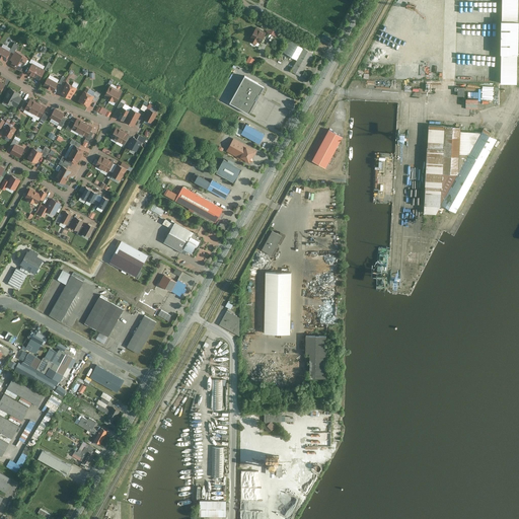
[(518,83),(518,42),(518,0),(503,0),(501,82),(518,83)]
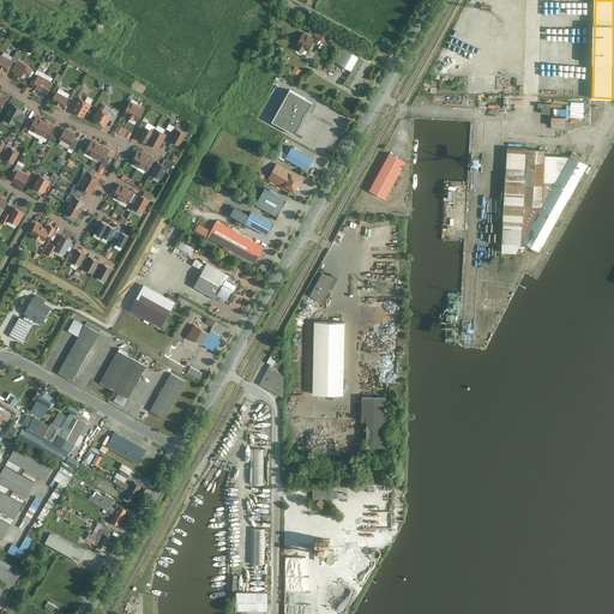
[(488,1),(485,25),(492,26),(495,2),(488,1)]
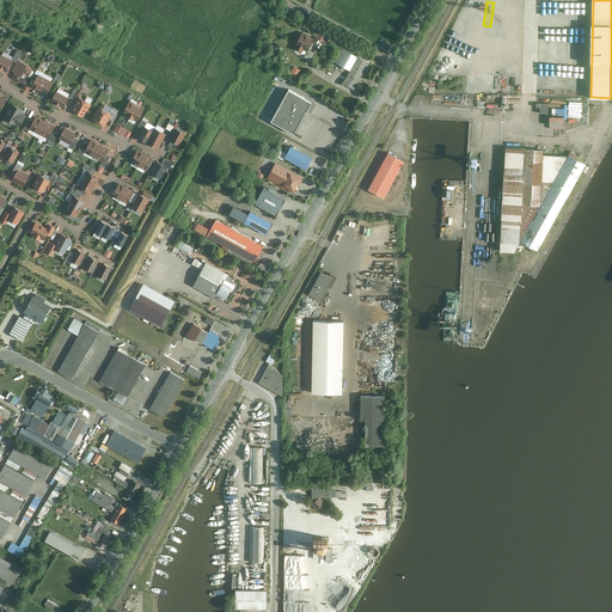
[(314,37),(328,43),(331,35),(319,29),(314,37)]
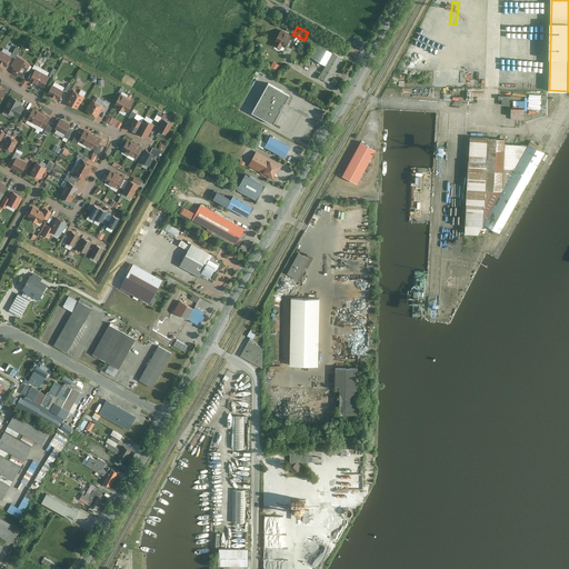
[(286,48),(292,37),(281,30),(275,42),(273,45),(281,48),(282,46),(286,48)]
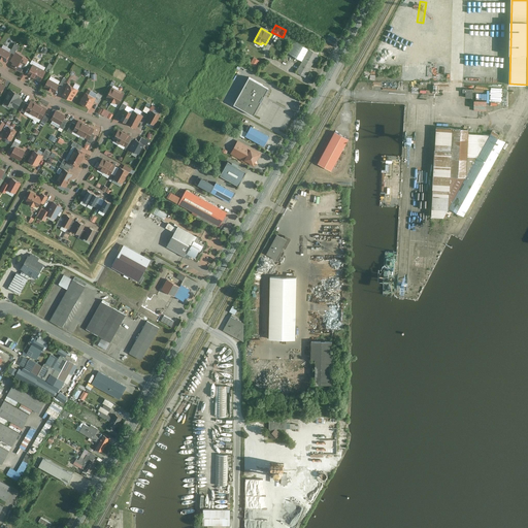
[(319,55),(293,39),(290,44),(291,44),(287,53),(302,62),(296,72),(306,77),(319,55)]
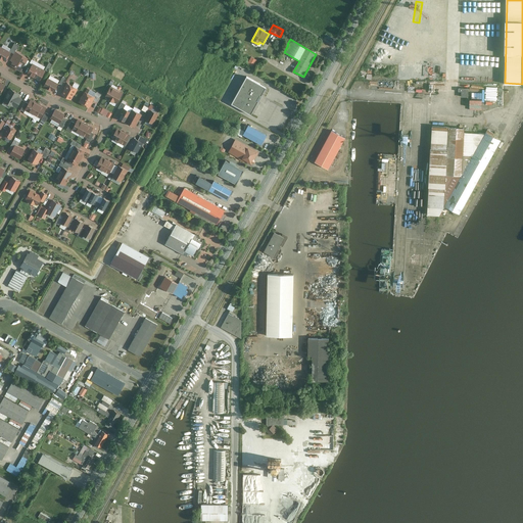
[(11,52),(0,45),(0,58),(5,61),(11,52)]
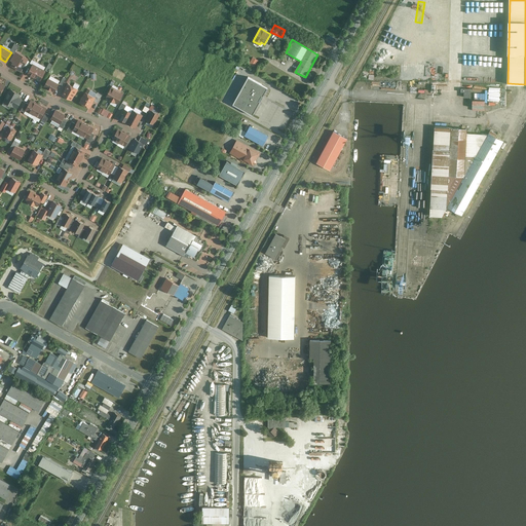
[(22,71),(29,59),(15,51),(10,61),(13,62),(11,66),(22,71)]
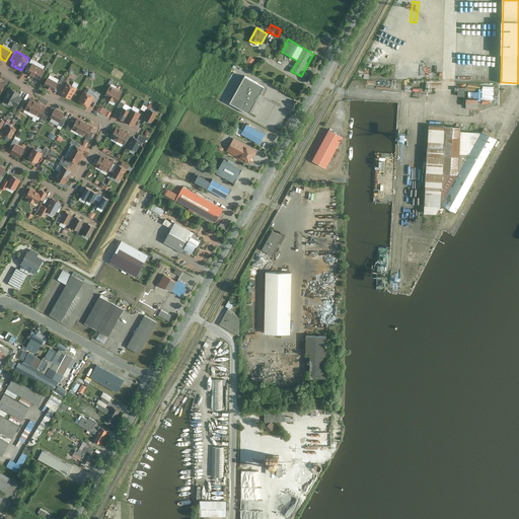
[(27,73),(33,77),(40,66),(32,63),(27,73)]
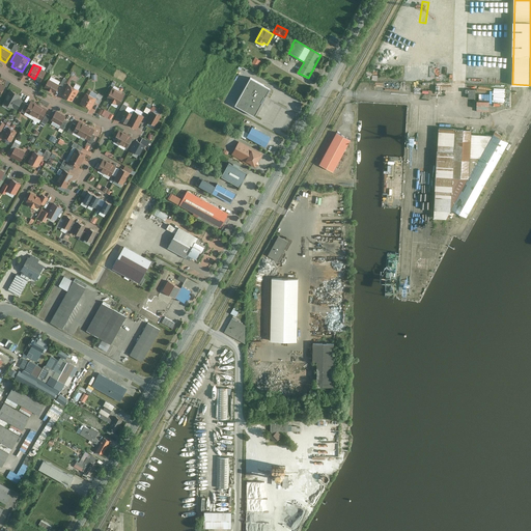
[(47,72),(40,67),(34,79),(40,82),(47,72)]
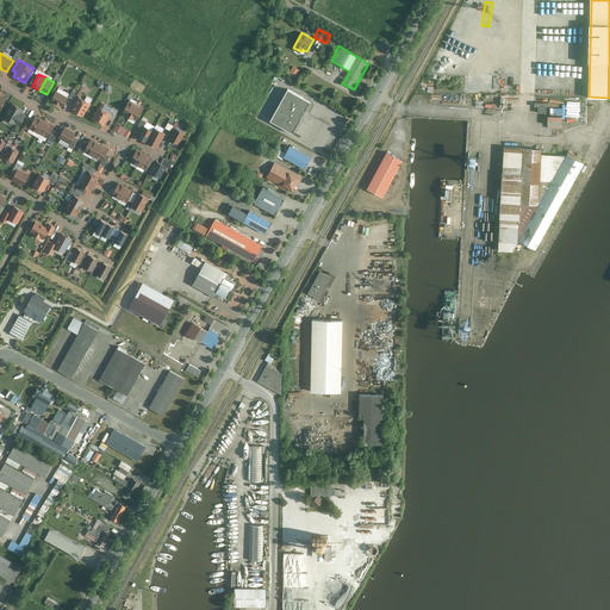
[(63,107),(69,98),(57,91),(51,100),(63,107)]
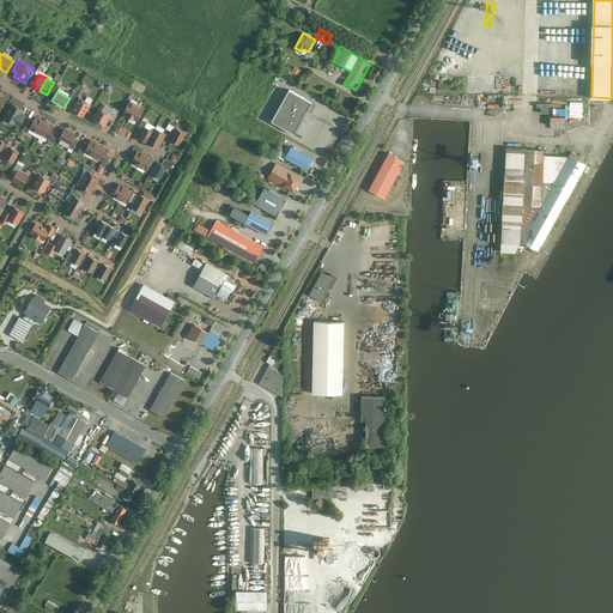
[(295,133),(311,103),(289,91),(271,121),(295,133)]
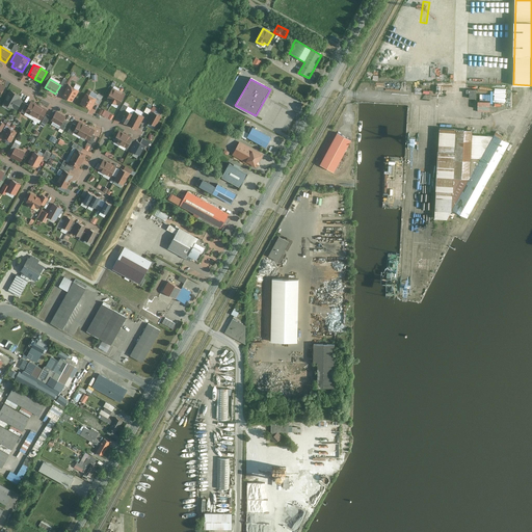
[(74,102),(79,90),(69,85),(62,96),(74,102)]
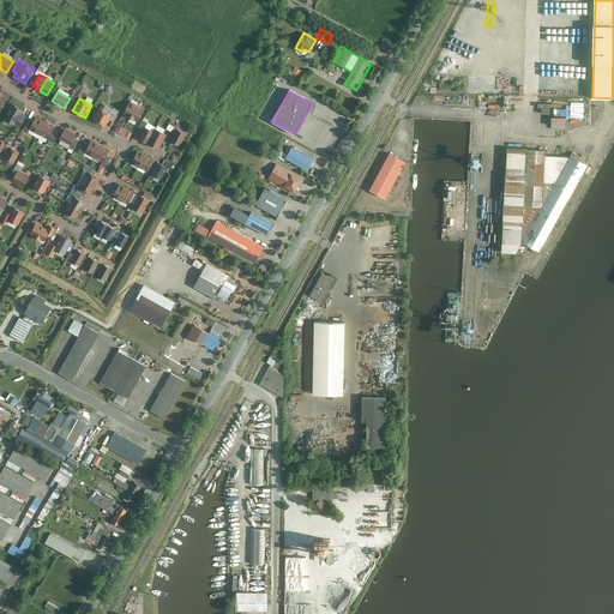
[(131,118),(138,106),(131,101),(124,114),(131,118)]
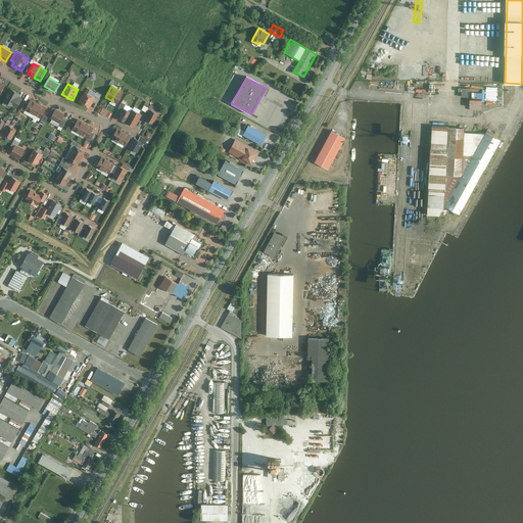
[(19,96),(20,94),(10,89),(4,101),(17,108),(22,98),(19,96)]
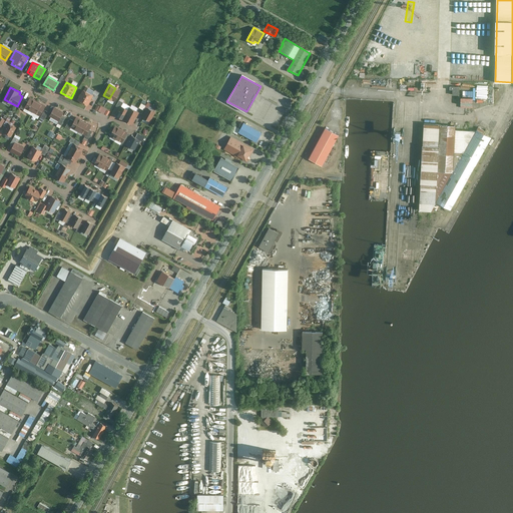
[(121,91),(115,88),(109,98),(115,102),(121,91)]
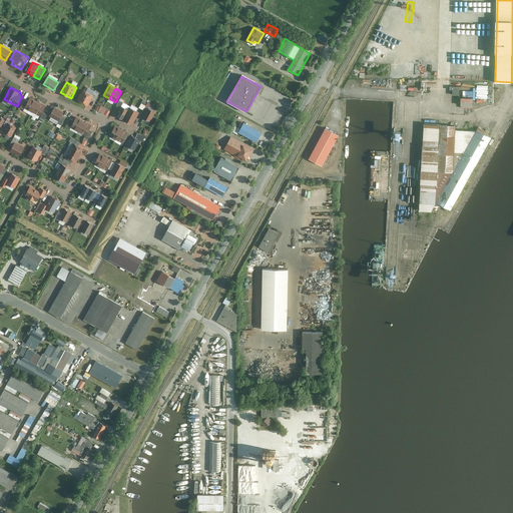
[(96,101),(100,93),(96,91),(94,95),(84,90),(78,101),(88,106),(92,99),(96,101)]
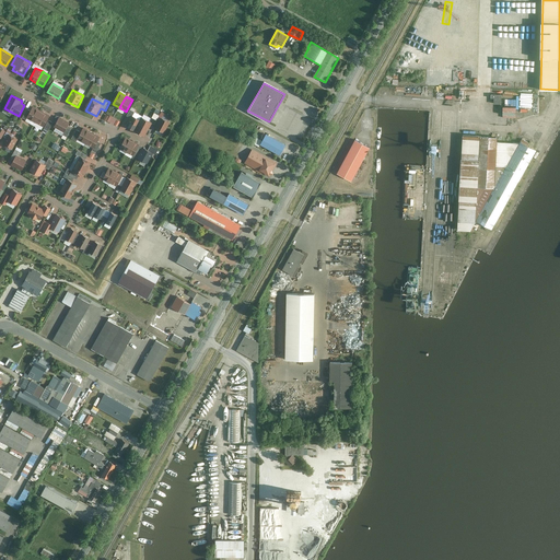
[(35,121),(42,111),(33,106),(31,111),(26,117),(35,121)]
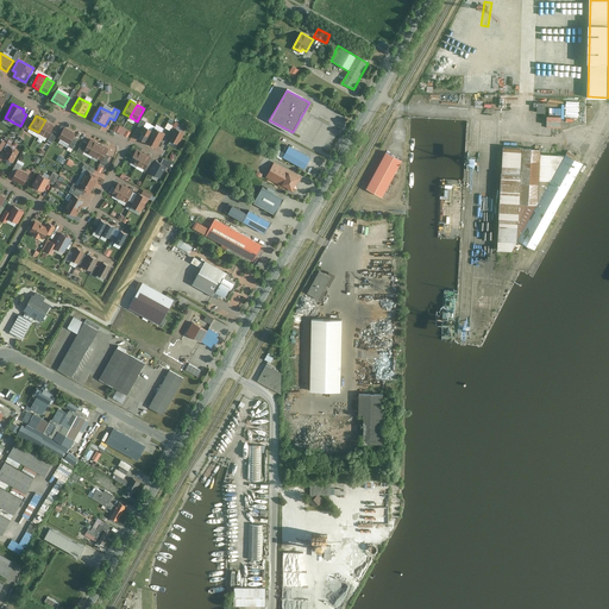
[(148,142),(154,130),(145,126),(148,121),(143,119),(139,126),(143,127),(137,136),(148,142)]
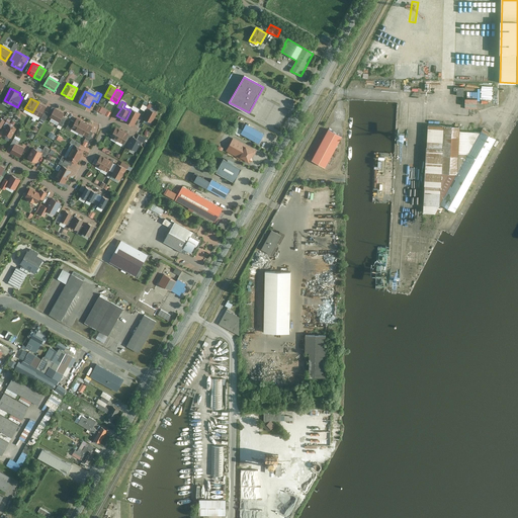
[(40,117),(47,106),(38,102),(32,112),(40,117)]
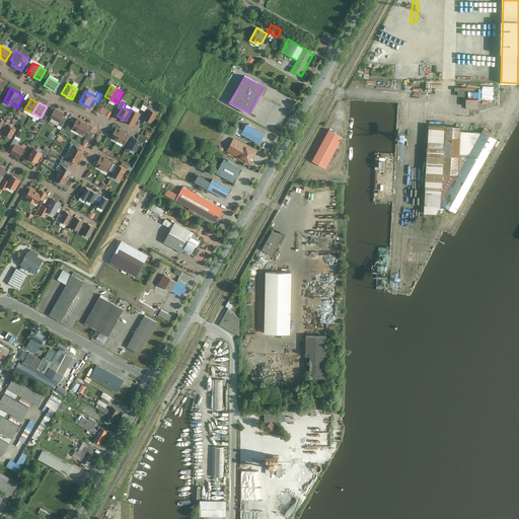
[(110,117),(113,112),(99,105),(96,110),(110,117)]
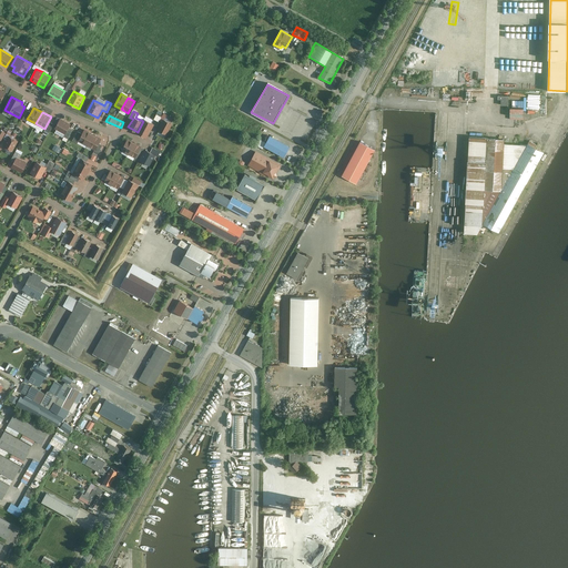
[(71,124),(61,119),(54,129),(64,135),(69,128),(71,124)]
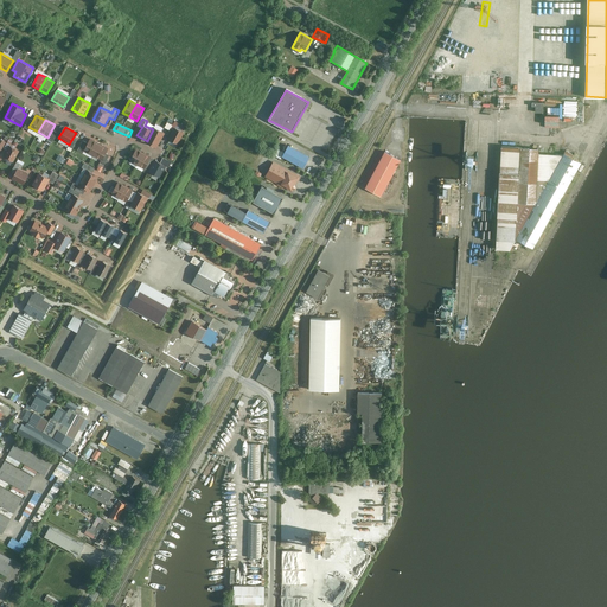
[(158,147),(166,133),(154,127),(153,129),(147,141),(158,147)]
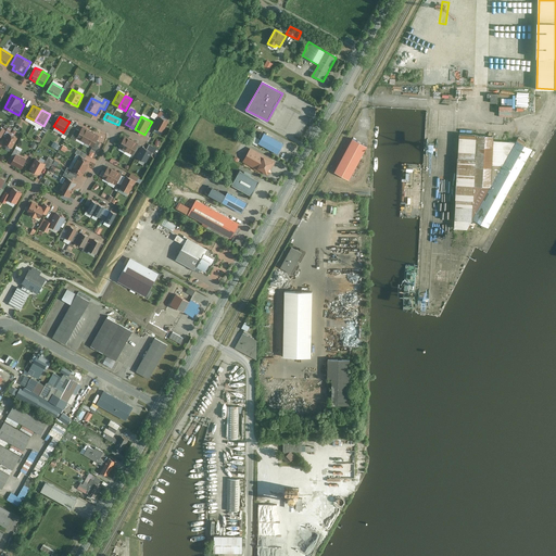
[(164,131),(169,122),(161,117),(156,127),(164,131)]
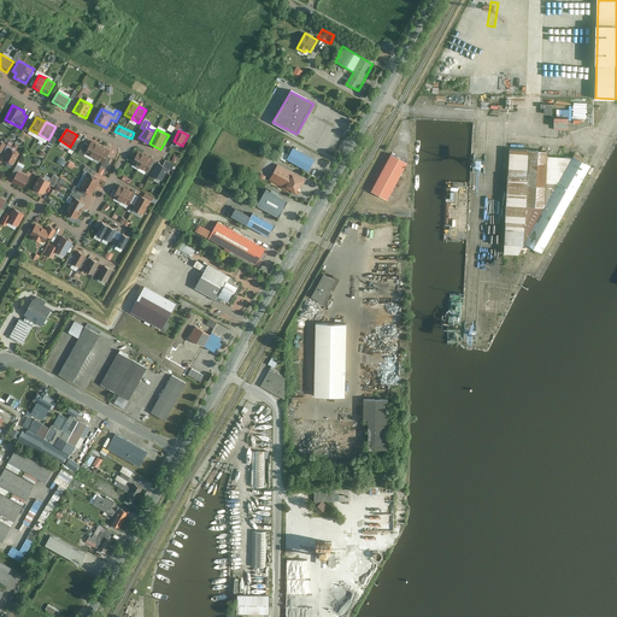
[(80,141),(75,139),(70,147),(70,148),(75,151),(80,141)]
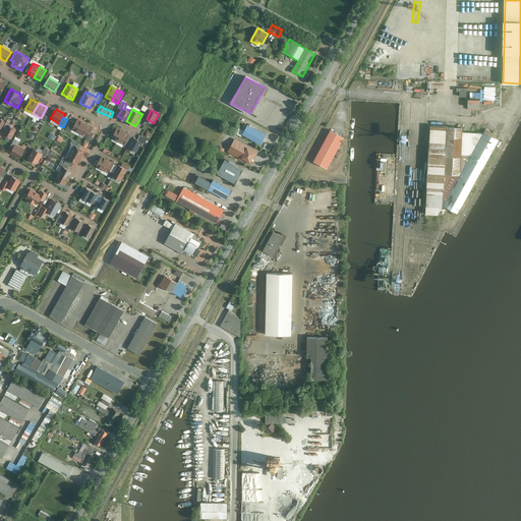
[(80,133),(87,123),(78,118),(76,123),(72,129),(80,133)]
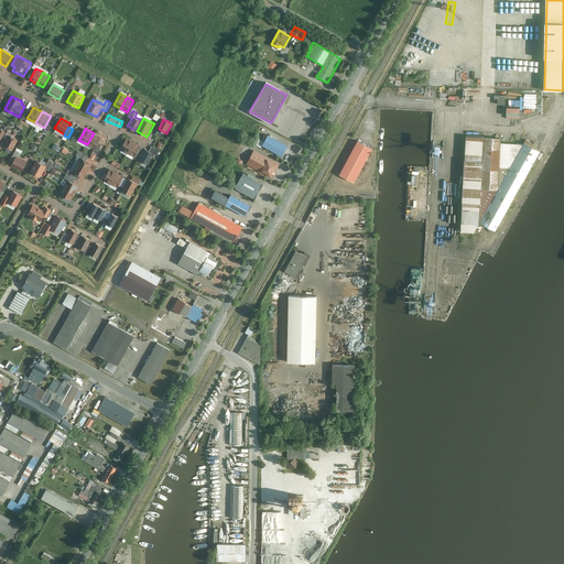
[(78,140),(83,133),(78,131),(73,140),(77,142),(78,140)]
